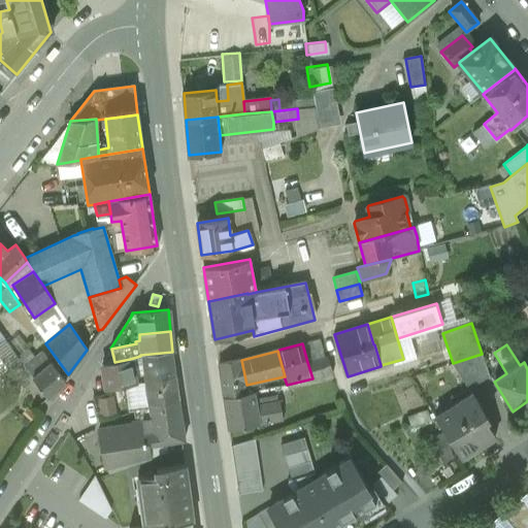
[(174,375),(172,352),(140,356),(145,380),(174,375)]
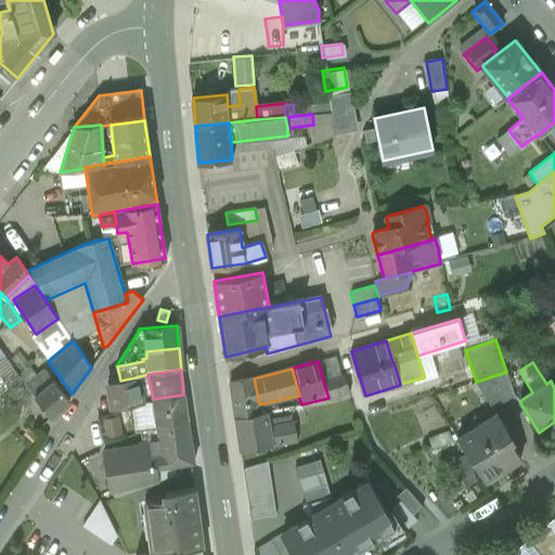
[(37,377),(26,386),(34,396),(53,381),(46,371),(37,377)]
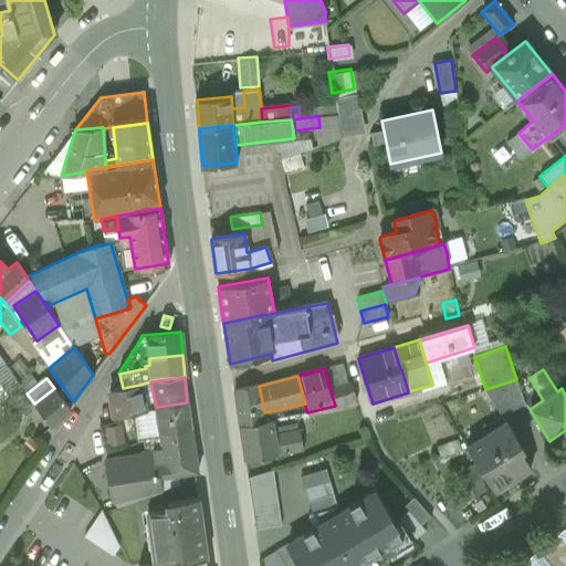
[(485,389),(484,389),(502,417),(524,404),(516,379),(485,389)]
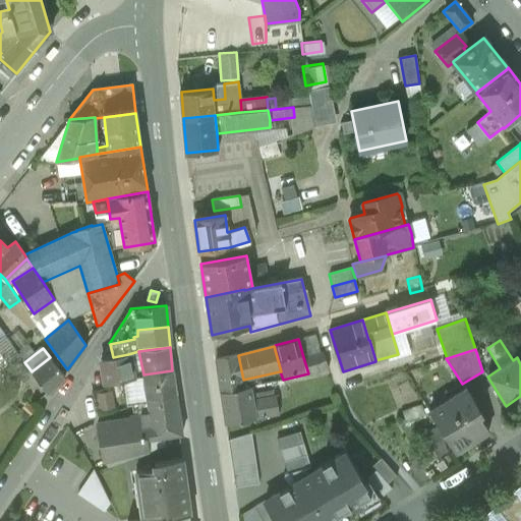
[(323,352),(303,357),(308,373),(329,369),(323,352)]
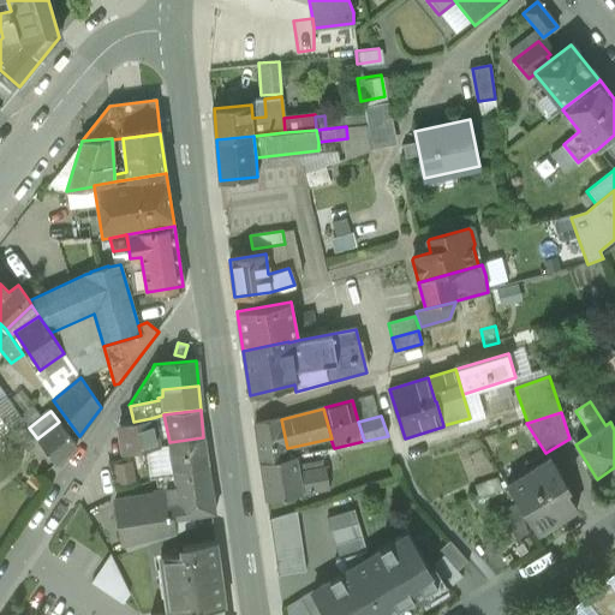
[(133,422),(119,425),(124,452),(145,448),(156,446),(156,445),(151,418),(133,422)]
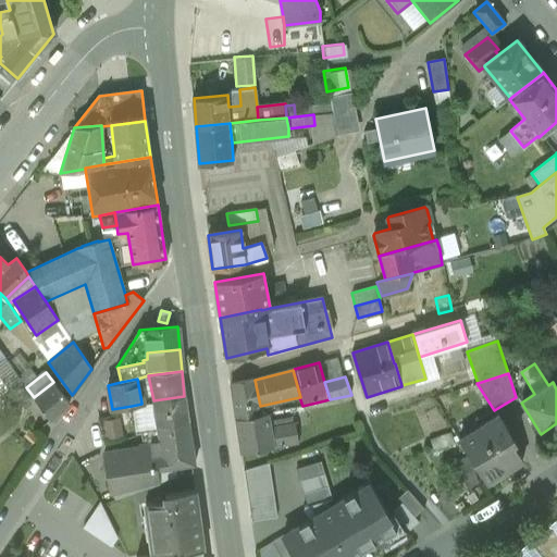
[(255,380),(230,384),(235,420),(261,415),(260,406),(255,380)]
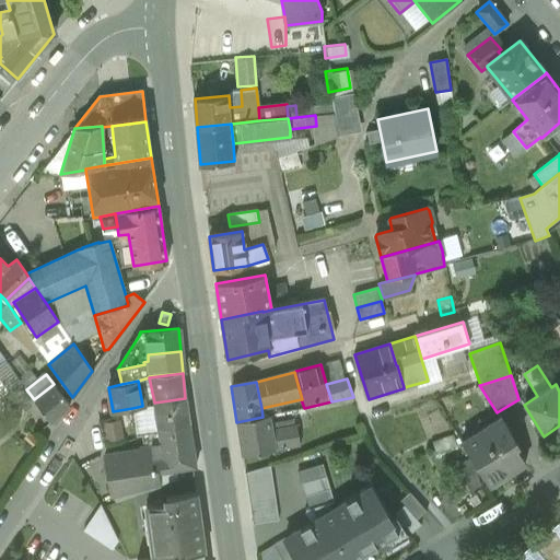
[(54,384),(34,399),(50,422),(69,405),(54,384)]
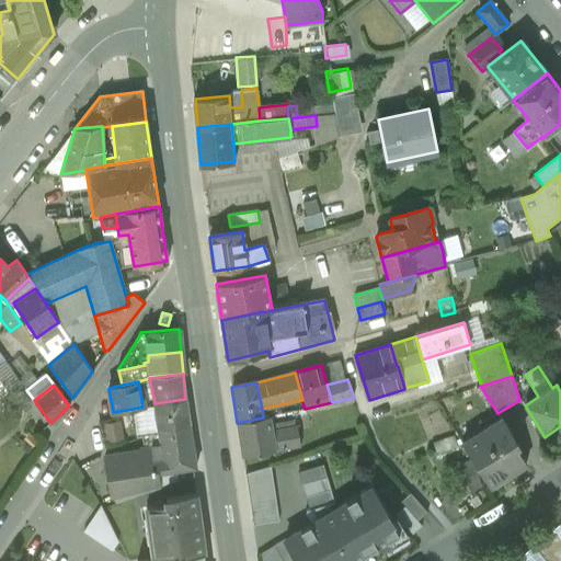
[(185,399),(155,403),(156,416),(158,431),(190,425),(185,399)]
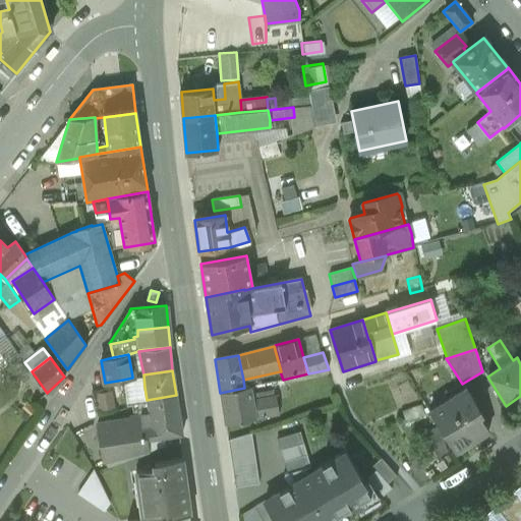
[(132,378),(123,380),(127,407),(131,406),(139,404),(136,388),(145,387),(143,374),(132,377),(132,378)]
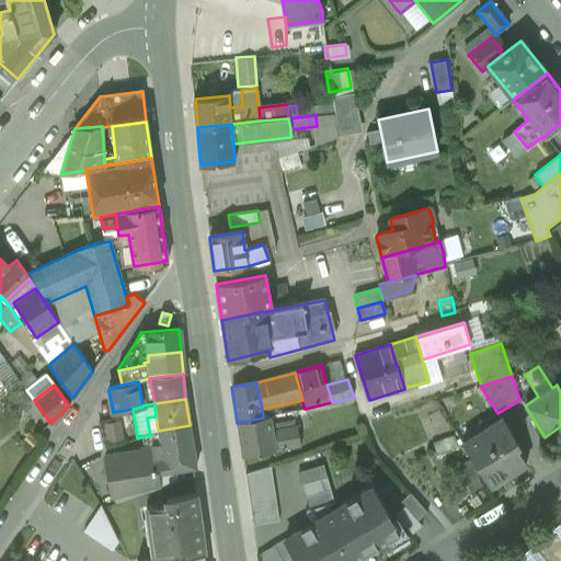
[(263,418),(237,423),(242,455),(276,450),(274,436),(271,416),(263,418)]
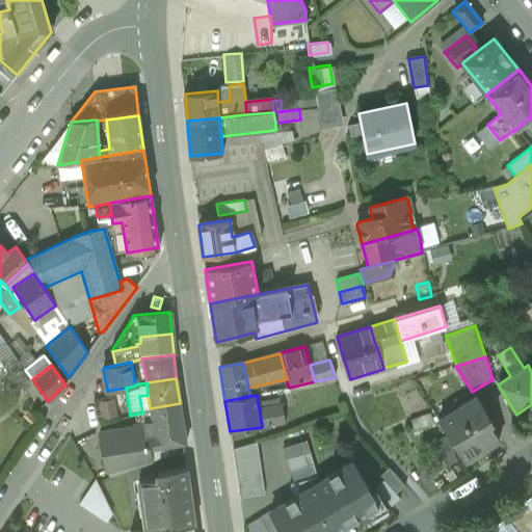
[(476,396),(439,420),(464,461),(500,440),(489,423),(493,421),(476,396)]
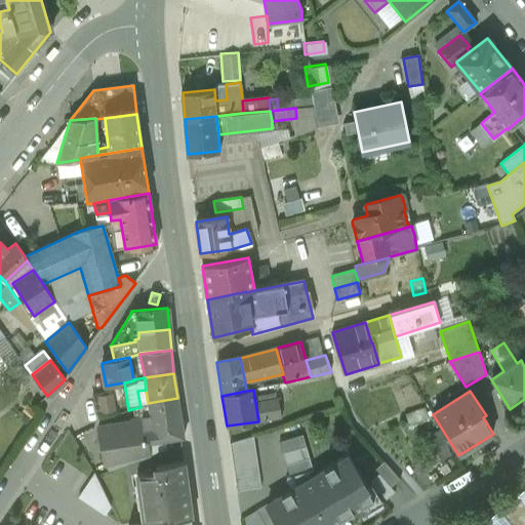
[(111,398),(99,401),(102,413),(114,410),(111,398)]
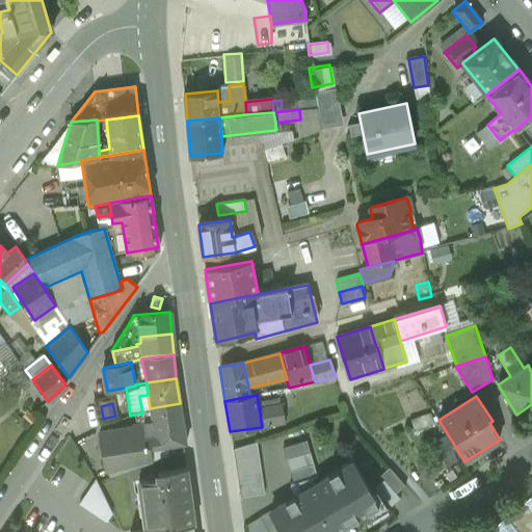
[(180,403),(150,408),(151,411),(142,413),(134,415),(136,424),(135,425),(139,450),(151,449),(186,443),(180,403)]
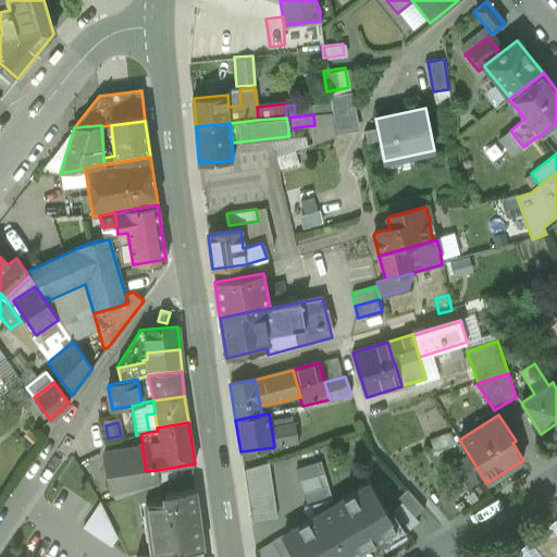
[(287,431),(272,433),(274,447),(289,444),(287,431)]
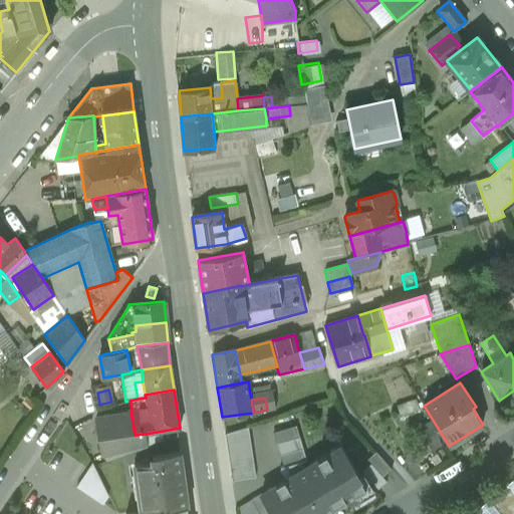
[(127,415),(96,420),(100,453),(105,461),(147,447),(146,434),(135,435),(131,411),(127,411),(127,415)]
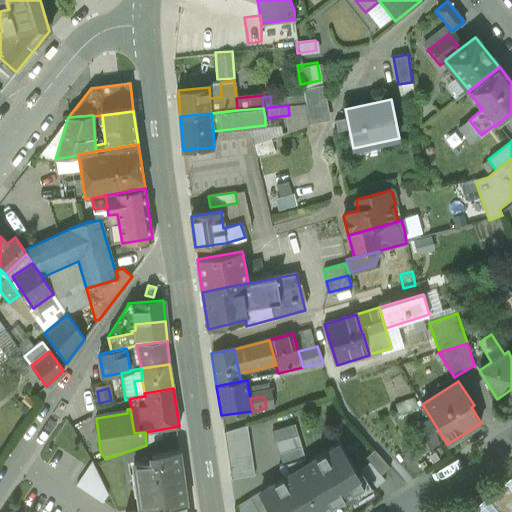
[(295,424),(272,431),(282,465),(305,459),(295,424)]
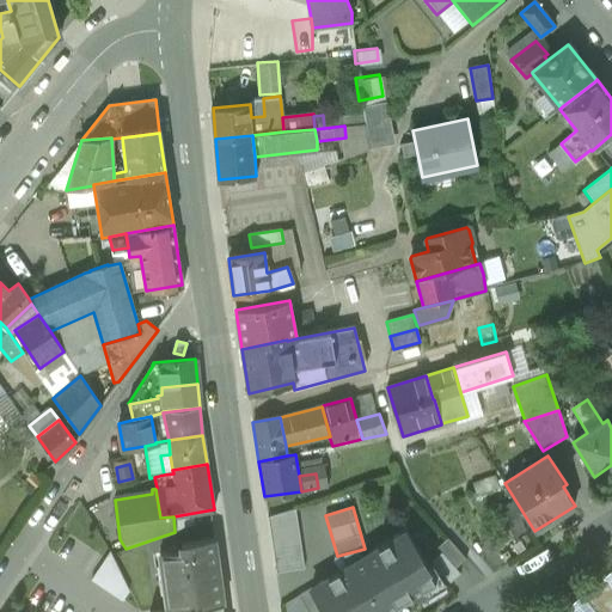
[(295,508),(268,518),(276,573),(304,569),(295,508)]
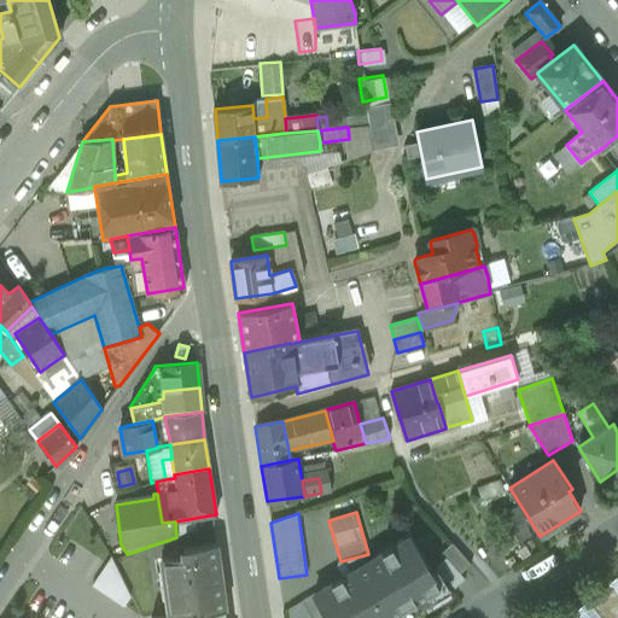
[(408,537),(366,563),(363,557),(366,557),(368,554),(340,561),(337,563),(337,565),(344,563),(350,572),(313,594),(327,617),(397,617),(404,614),(402,610),(414,604),(415,607),(431,599),(429,595),(439,588),(408,537)]
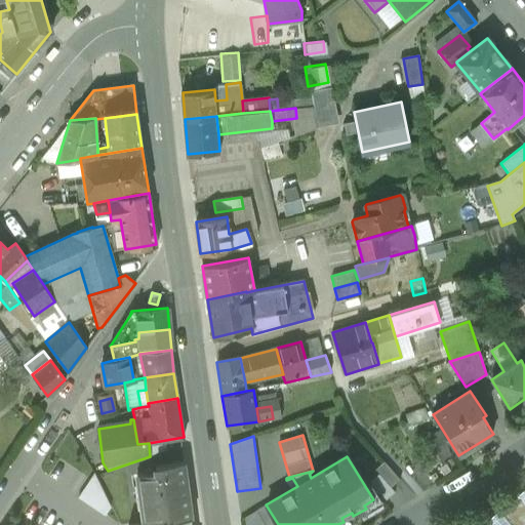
[(183,461),(156,466),(156,472),(137,475),(147,523),(193,517),(183,461)]
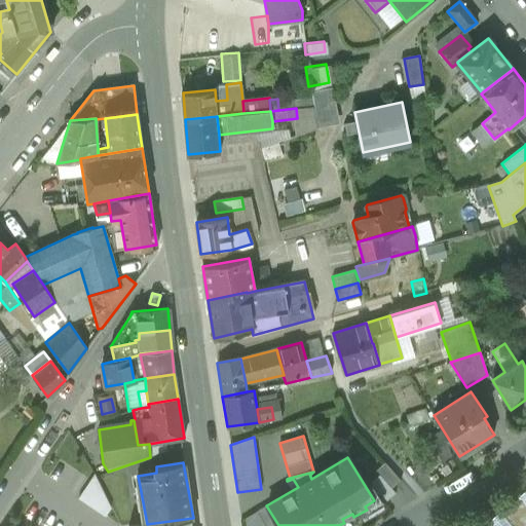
[(401,481),(384,462),(375,471),(379,475),(370,483),(386,501),(396,493),(391,489),(401,481)]
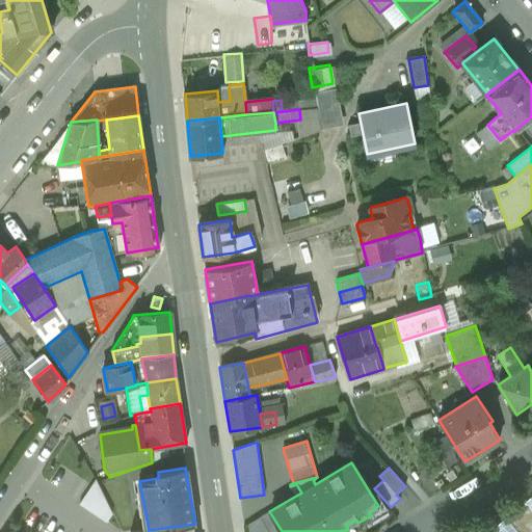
[(86,485),(76,502),(103,521),(113,504),(86,485)]
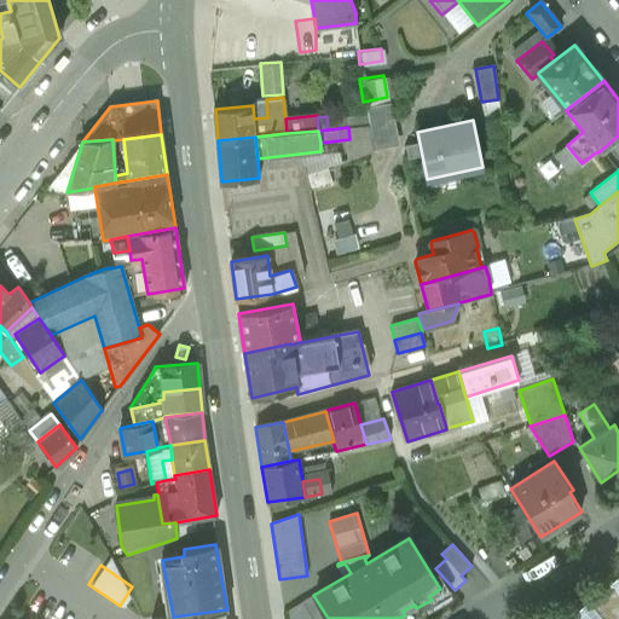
[(618,618),(618,574),(608,583),(609,585),(588,602),(588,601),(573,612),(574,613),(567,618),(618,618)]
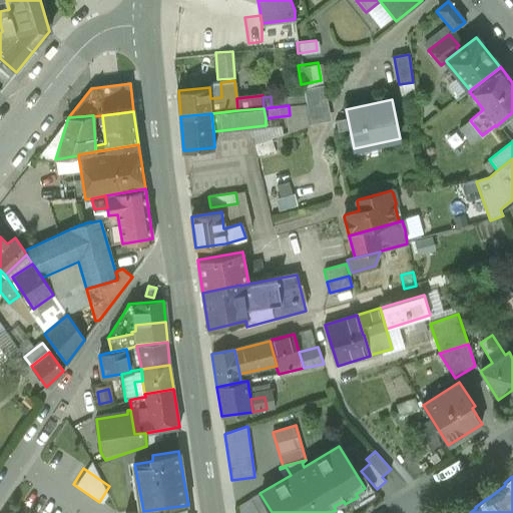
[(260,493),(238,506),(239,512),(272,512),(260,493)]
